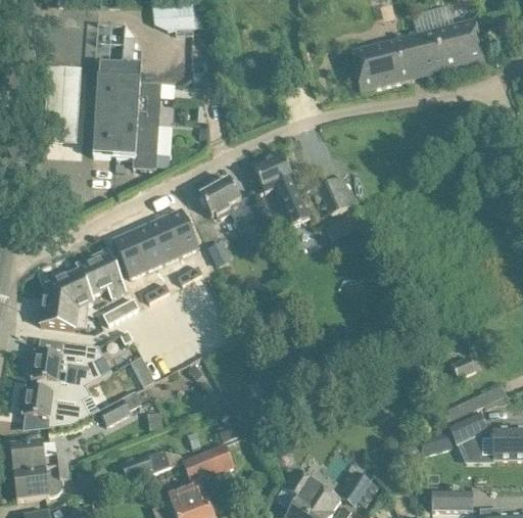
[(192,3),(152,6),(154,30),(194,27),(192,3)]
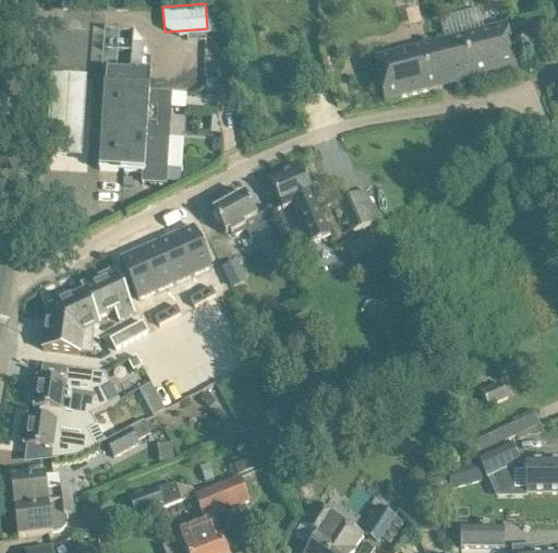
[(506,22),(445,37),(456,80),(517,64),(511,44),(506,22)]
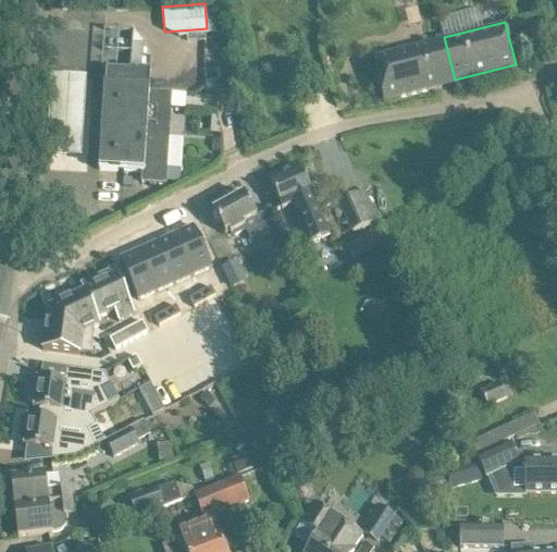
[(106,64),(104,84),(149,87),(150,65),(141,64),(144,39),(132,24),(130,63),(130,66),(106,64)]
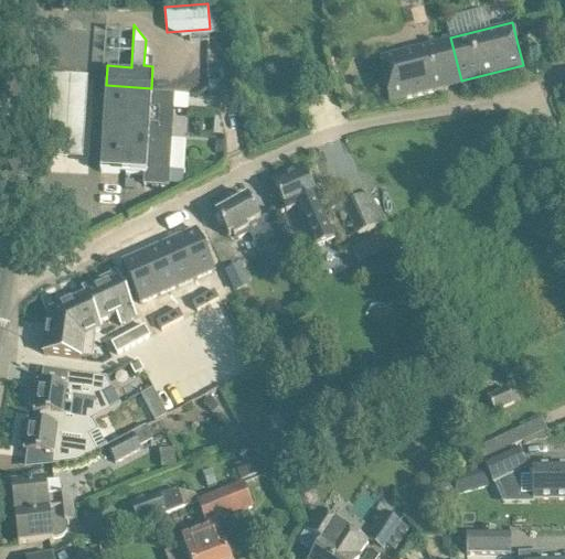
[(416,45),(379,55),(384,77),(390,98),(461,81),(450,38),(424,44),(416,45)]
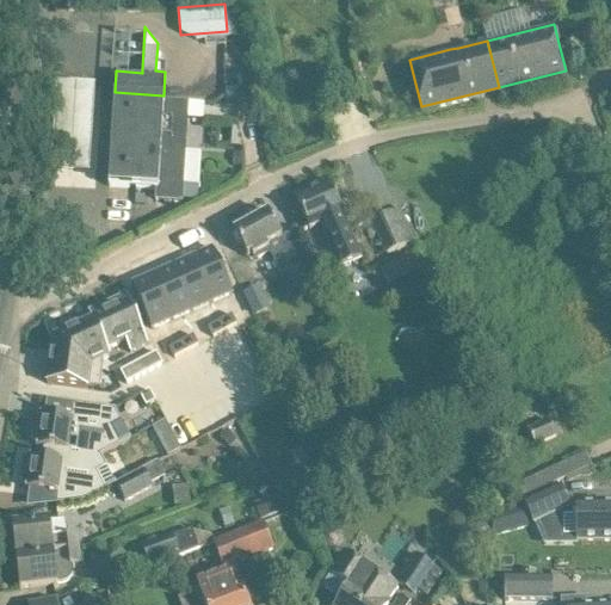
[(100,87),(55,85),(50,177),(97,179),(100,87)]
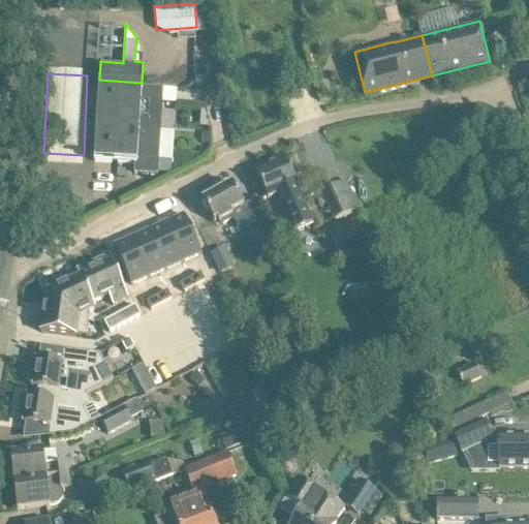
[(142,83),(99,80),(94,157),(135,159),(134,170),(156,171),(162,84),(142,83)]
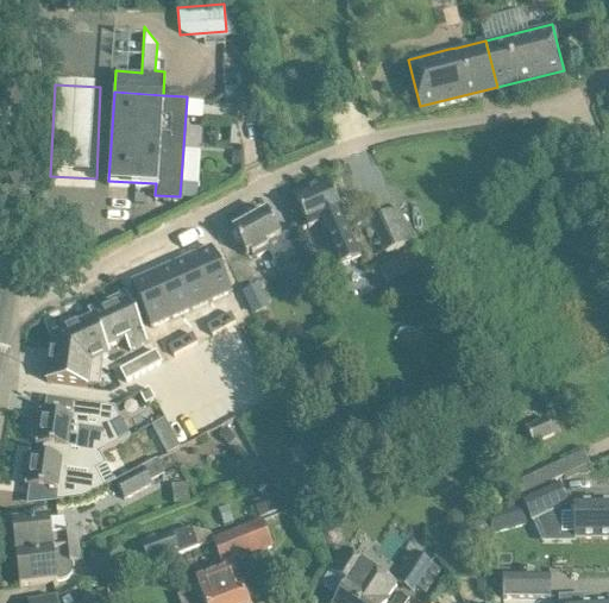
[(308,224),(319,219),(337,263),(359,252),(341,209),(343,208),(328,177),(294,192),(308,224)]
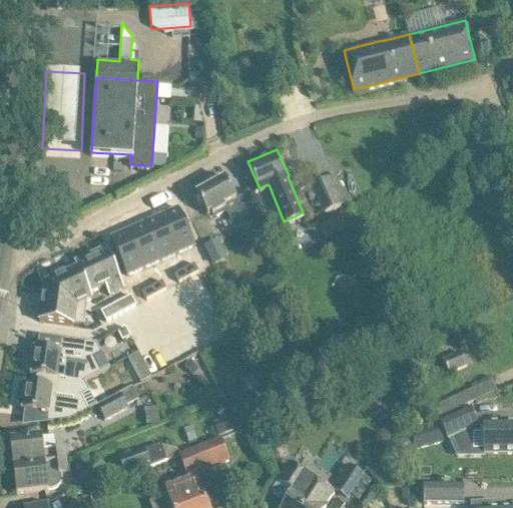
[(341,201),(330,173),(312,180),(323,208),(341,201)]
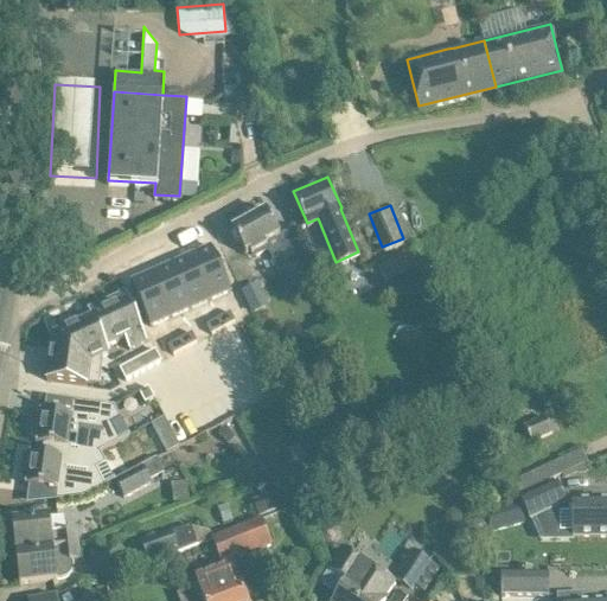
[(278,267),(285,264),(296,289),(314,282),(302,257),(291,225),(279,230),(266,206),(231,225),(244,249),(248,247),(249,250),(253,249),(254,250),(267,243),(269,247),(278,267)]
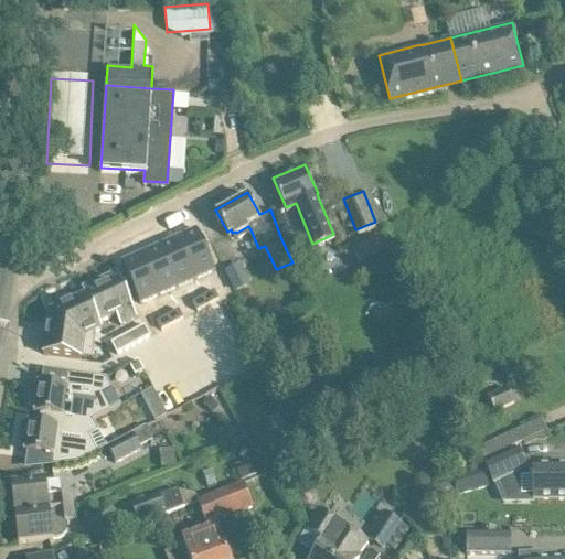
[(196,225),(178,234),(195,273),(215,265),(196,225)]
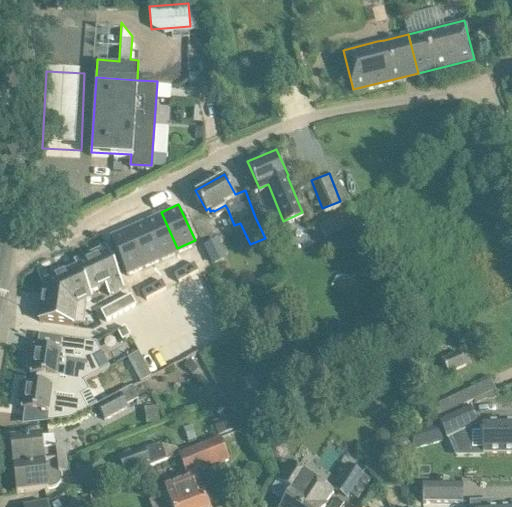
[(354,231),(343,206),(325,214),(326,216),(307,224),(314,239),(309,241),(314,250),(354,231)]
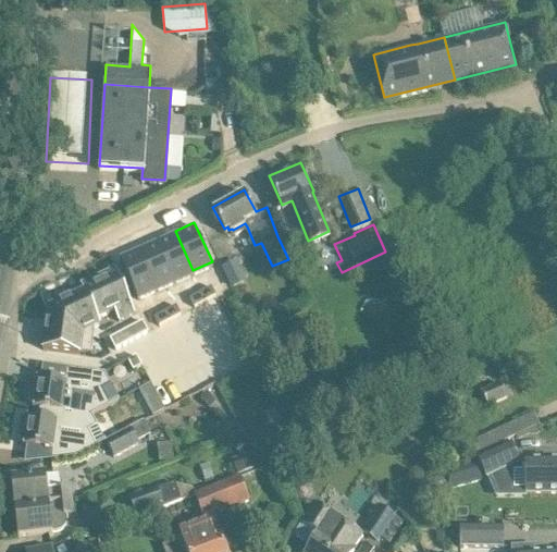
[(175,231),(157,238),(175,279),(193,270),(175,231)]
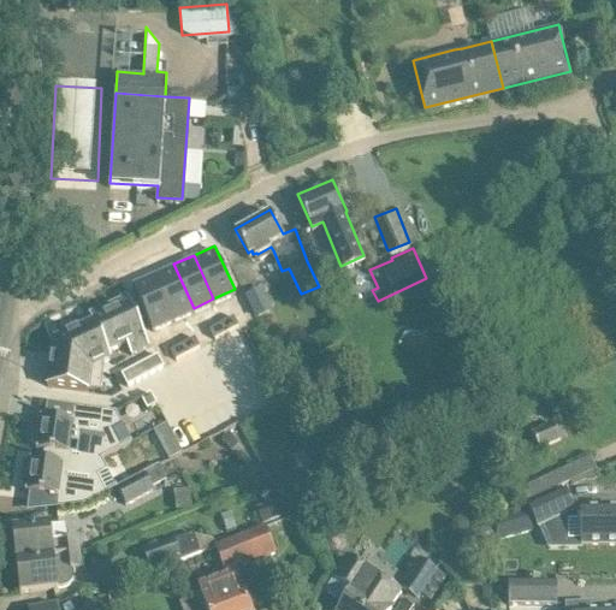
[(173,264),(154,273),(173,317),(194,308),(173,264)]
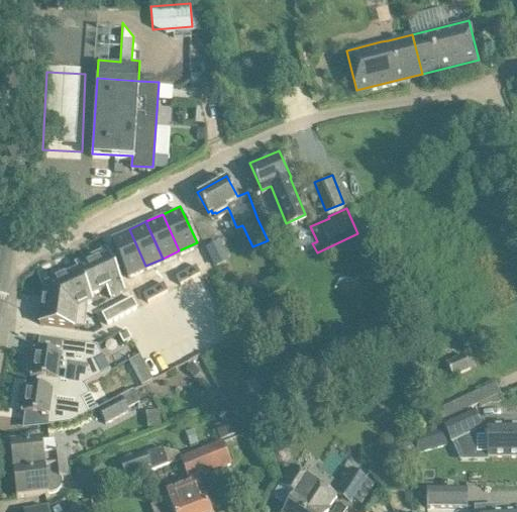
[(129,229),(111,236),(127,274),(145,266),(129,229)]
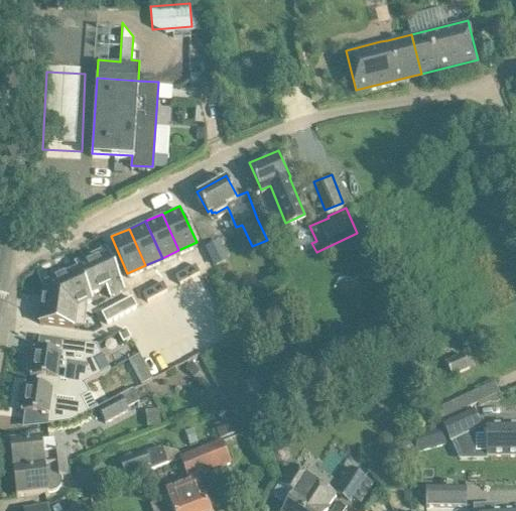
[(125,286),(115,263),(106,245),(75,259),(78,266),(44,281),(39,320),(75,324),(75,322),(85,323),(88,298),(92,296),(89,290),(105,283),(109,293),(125,286)]
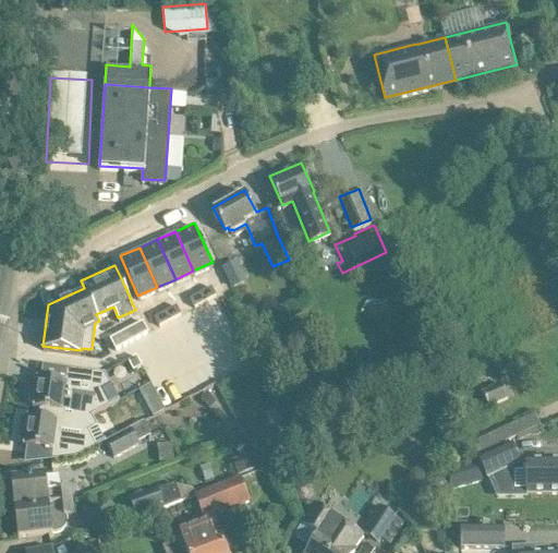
[(211,283),(201,289),(205,298),(216,291),(211,283)]
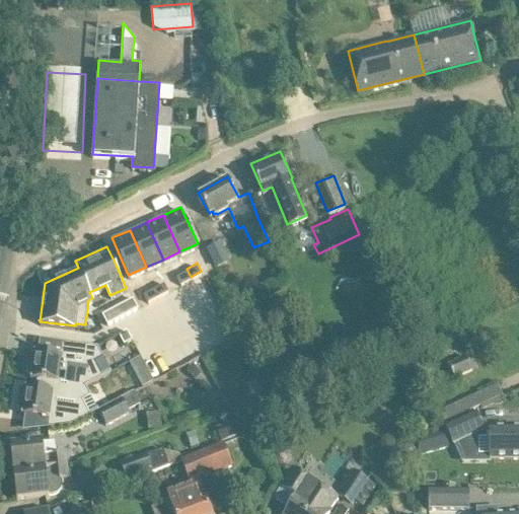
[(191,277),(187,269),(176,274),(180,282),(191,277)]
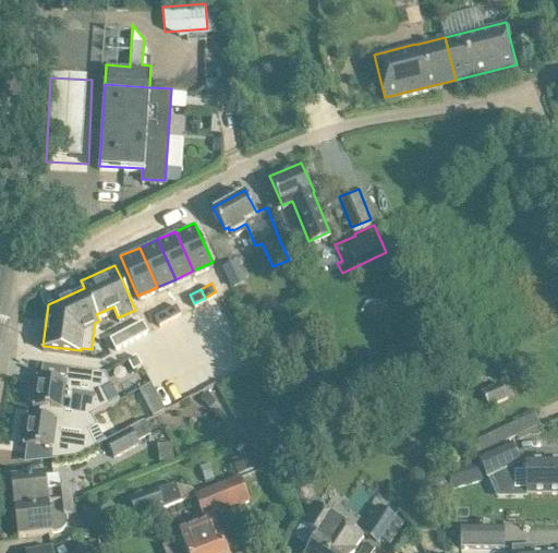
[(177,302),(166,308),(170,316),(181,311),(177,302)]
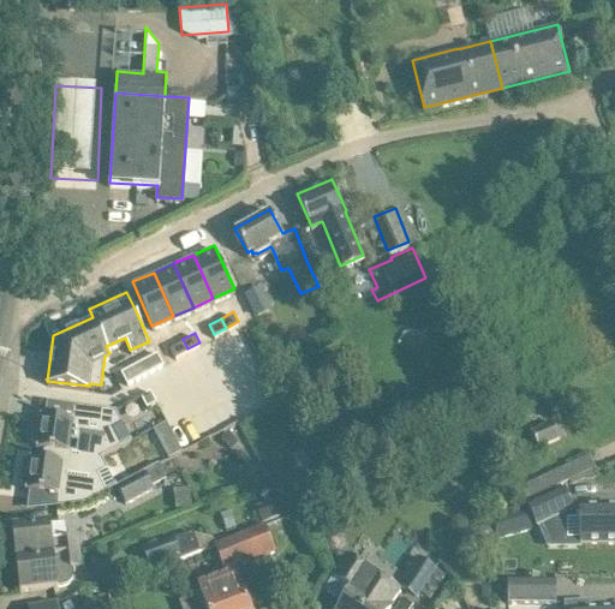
[(187,348),(183,339),(171,345),(175,354),(187,348)]
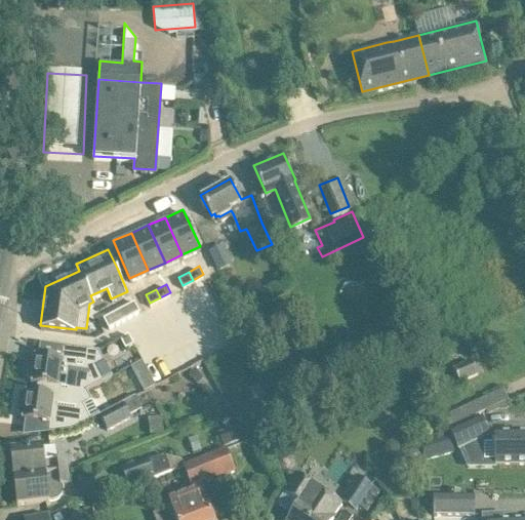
[(134,298),(128,302),(133,312),(139,309),(134,298)]
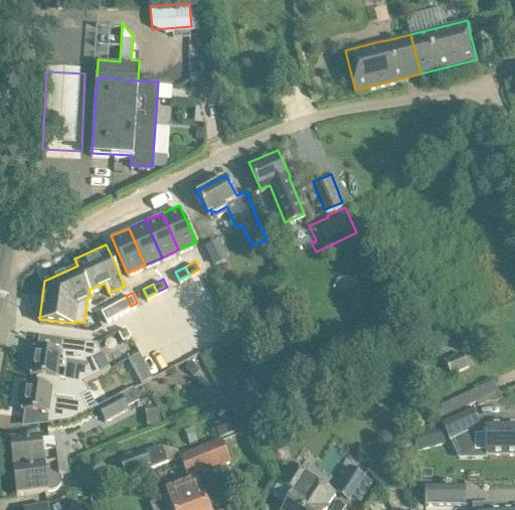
[(126,296),(120,300),(125,309),(131,306),(126,296)]
